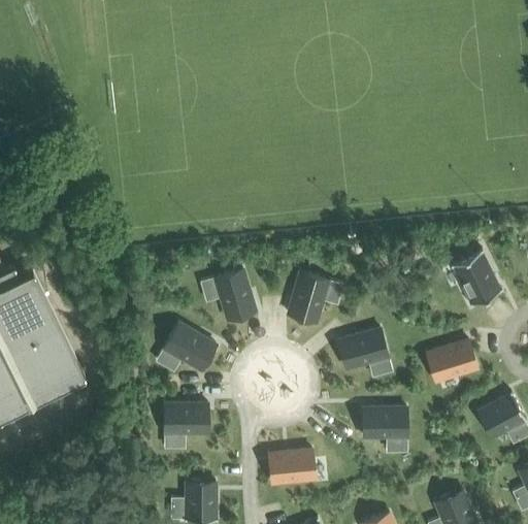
[(482,251),(452,265),(472,307),(502,293),(482,251)]
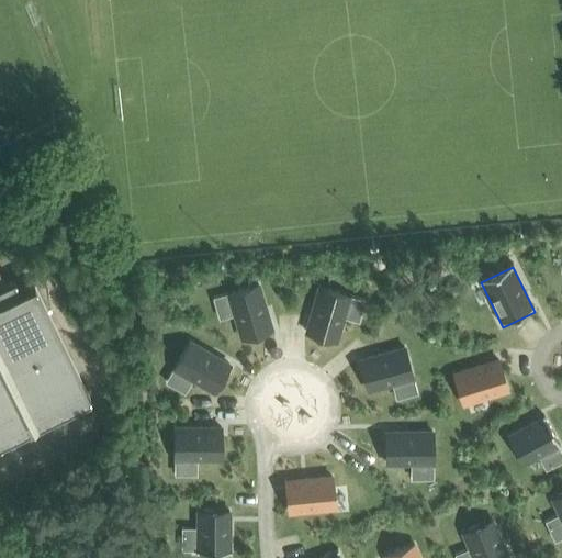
[(0,467),(80,427),(72,411),(90,401),(35,289),(20,296),(14,283),(6,289),(0,277),(0,467)]
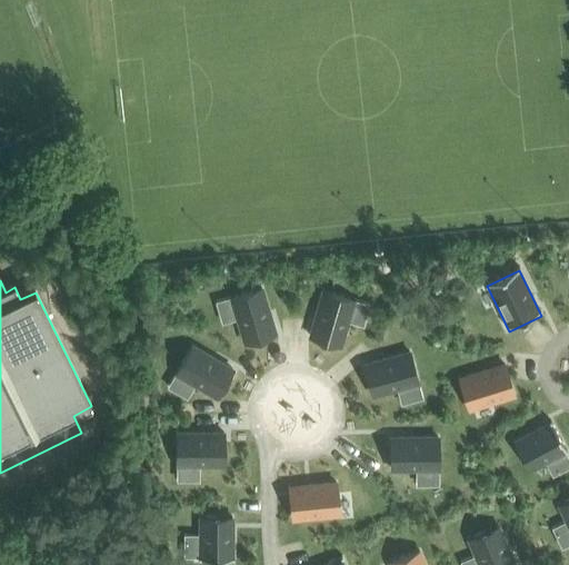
[(262,289),(230,299),(245,346),(277,336),(262,289)]
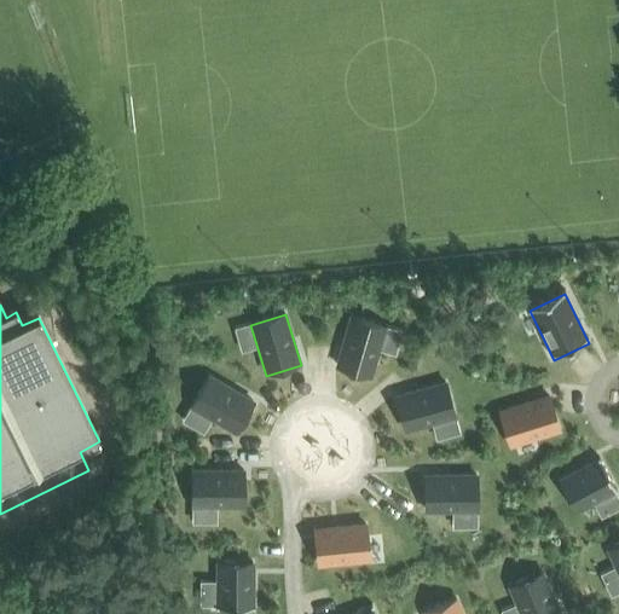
[(386,328),(351,318),(336,369),(371,380),(386,328)]
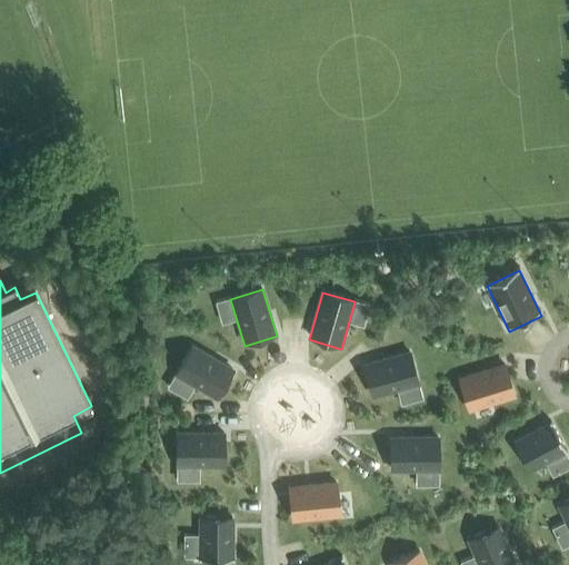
[(235,372),(192,347),(175,376),(217,402),(235,372)]
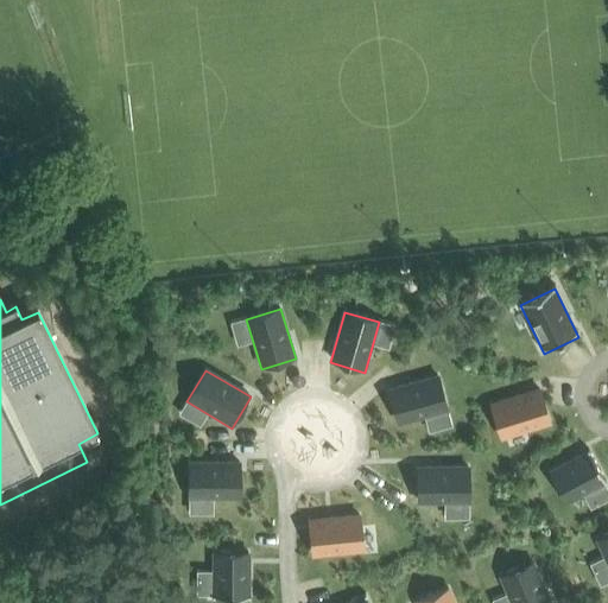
[(438,378),(387,391),(397,426),(448,412),(438,378)]
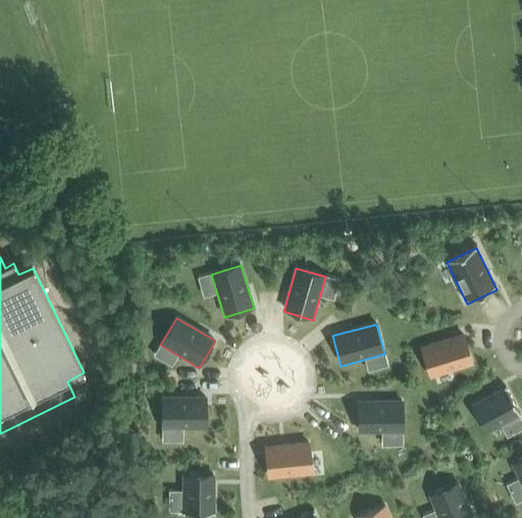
[(464,335),(421,349),(430,379),(473,366),(464,335)]
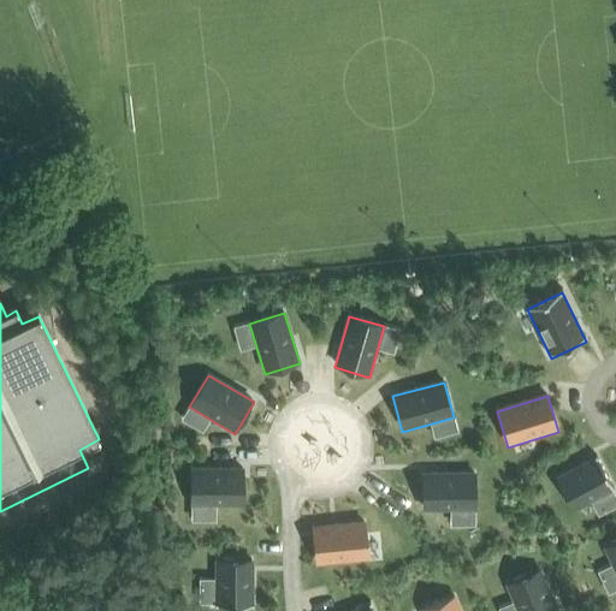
[(598,457),(556,480),(574,512),(615,491),(598,457)]
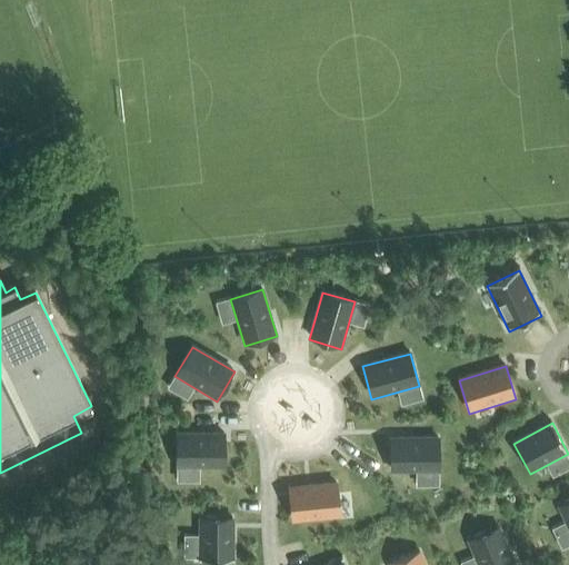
[(225,435),(176,435),(176,468),(225,468),(225,435)]
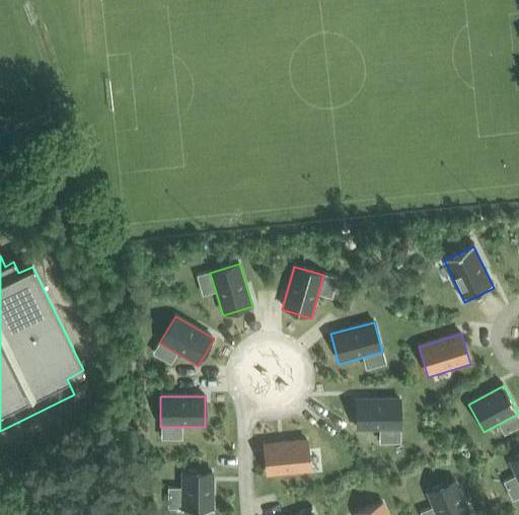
[(400,400),(355,399),(355,430),(400,431),(400,400)]
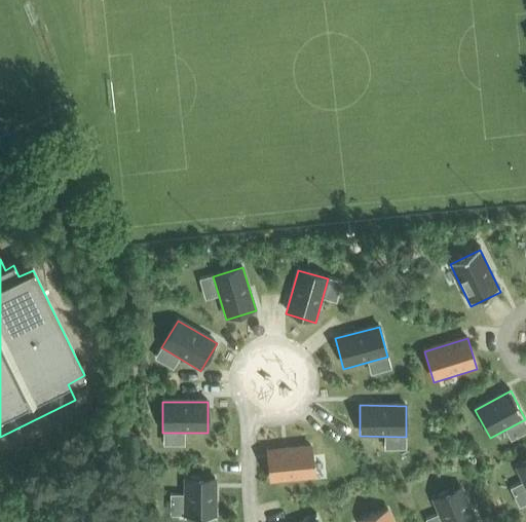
[(311,447),(267,451),(269,483),(314,479),(311,447)]
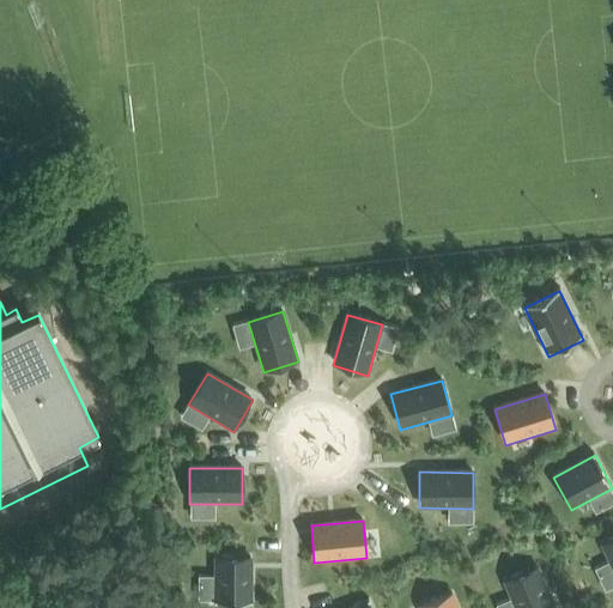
[(612,541),(601,547),(612,570),(612,541)]
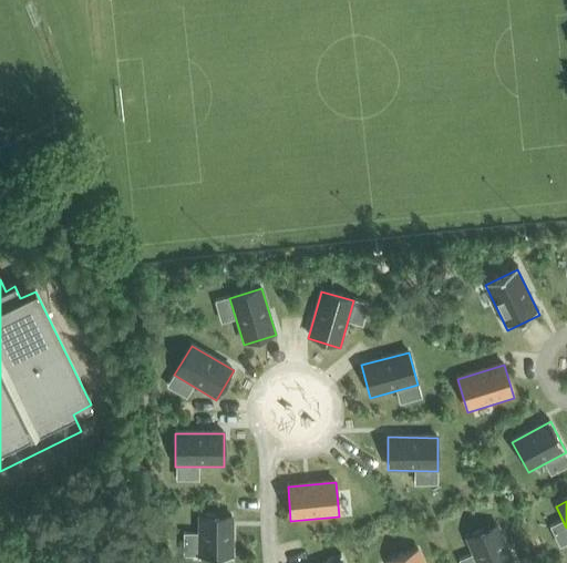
[(233,518),(199,518),(198,558),(197,558),(197,561),(233,561),(233,518)]
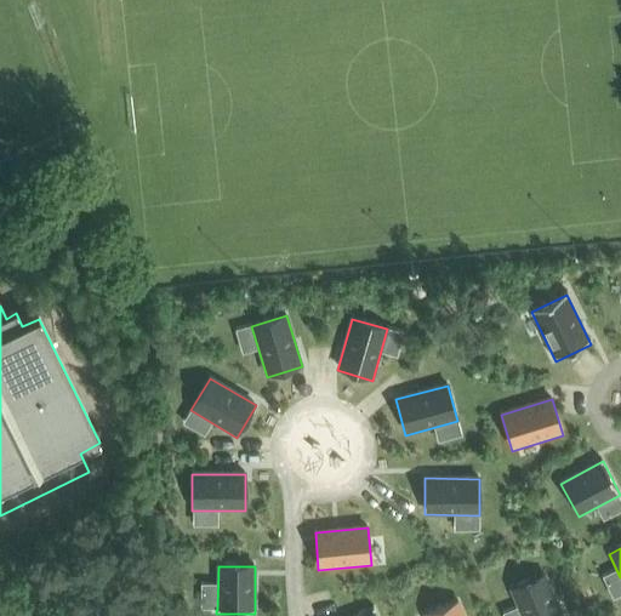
[(545,576),(511,591),(520,615),(562,615),(545,576)]
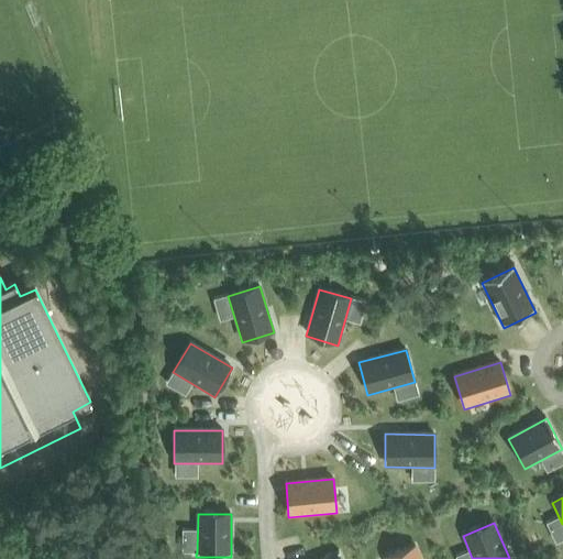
[(420,558),(416,546),(386,558),(420,558)]
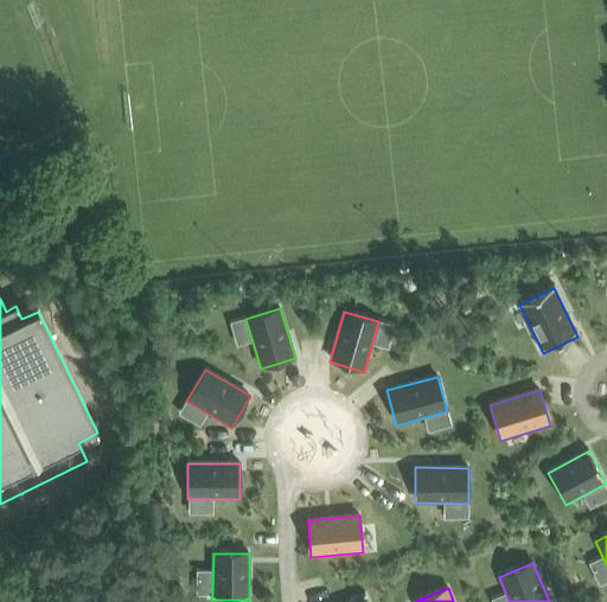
All buildings are outlined.
